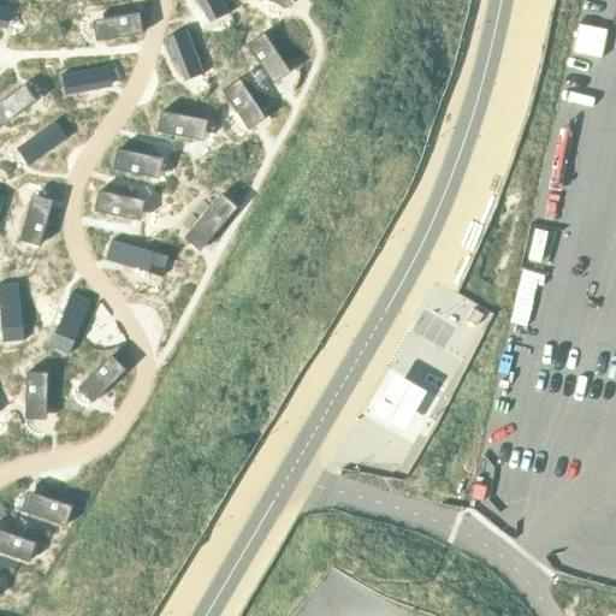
[(229,15),(221,0),(197,0),(209,23),(229,15)]
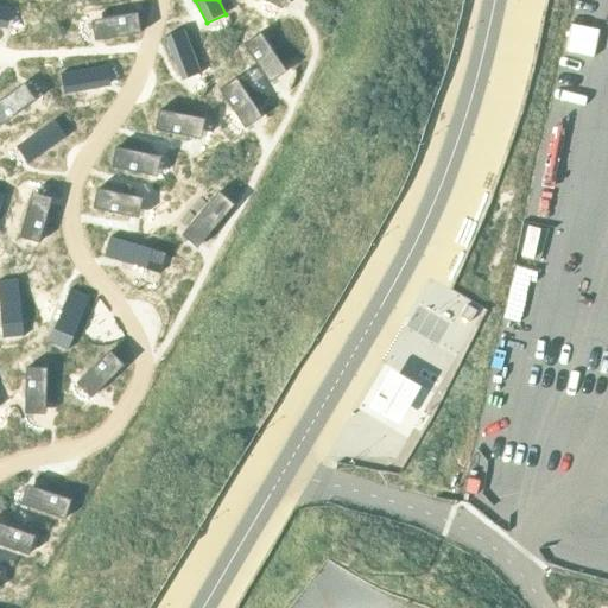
[(576,0),(569,37),(597,44),(606,0),(576,0)]
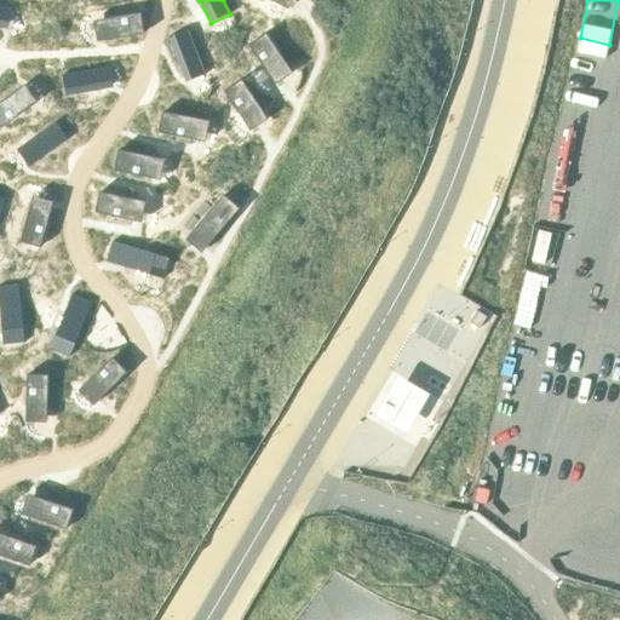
[(12,9),(0,5),(0,28),(7,29),(12,9)]
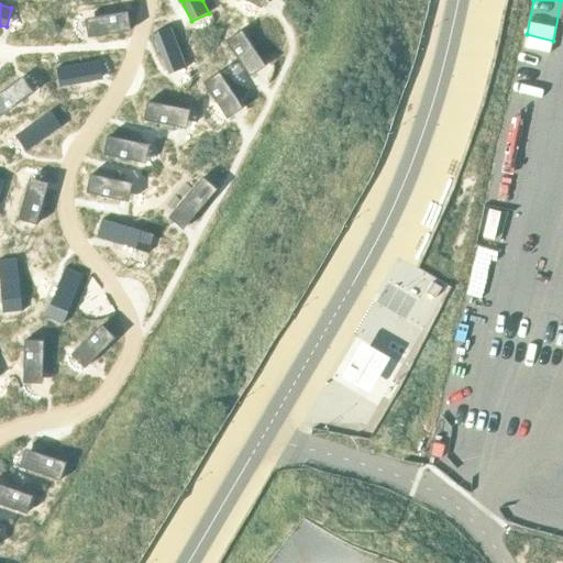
[(128,12),(91,18),(95,37),(131,31),(128,12)]
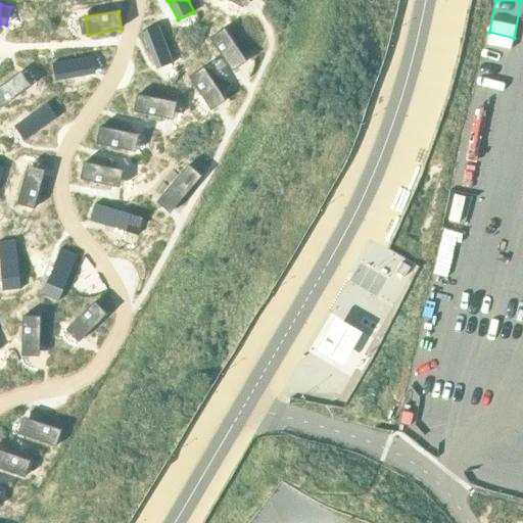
[(174,63),(158,26),(141,32),(156,69),(174,63)]
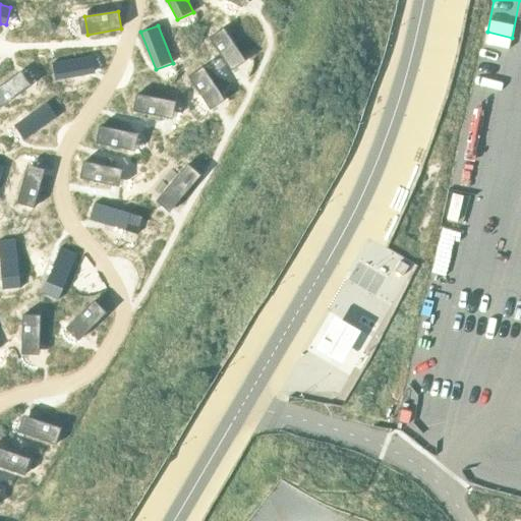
[(209,38),(227,66),(242,56),(223,27),(209,38)]
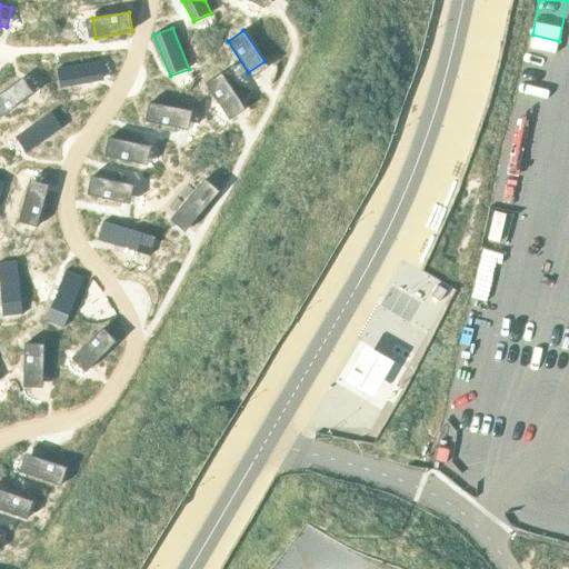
[(530,47),(519,85),(543,92),(556,53),(530,47)]
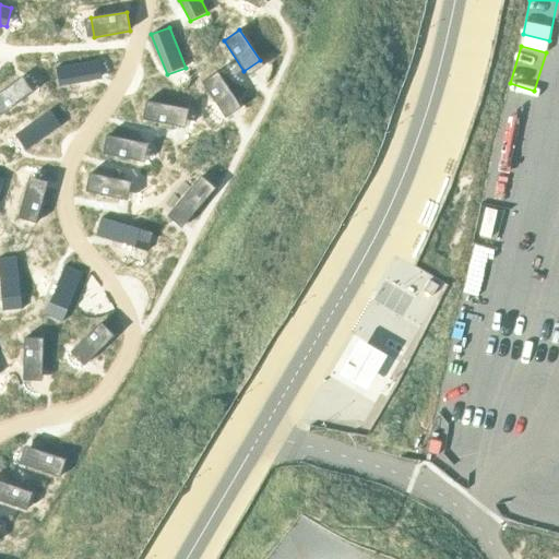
[(98,60),(56,68),(59,87),(102,80),(98,60)]
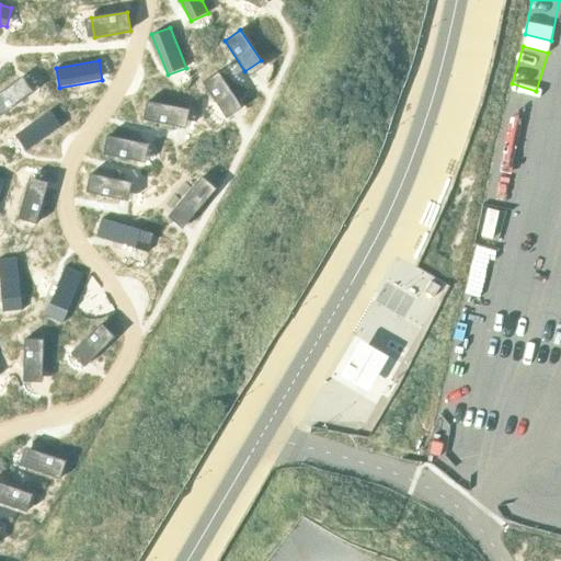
[(218,72),(202,82),(222,113),(238,102),(218,72)]
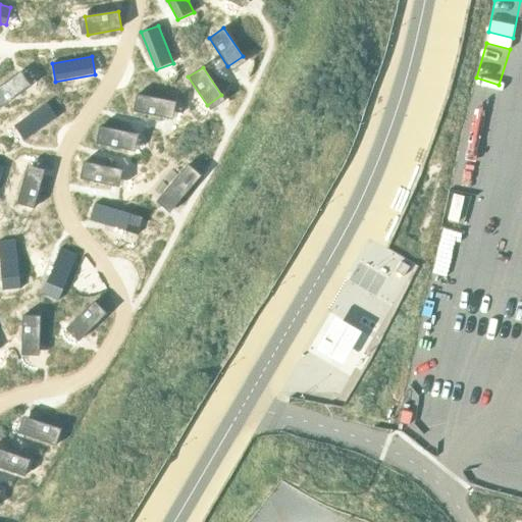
[(0,108),(25,90),(15,75),(0,86),(0,108)]
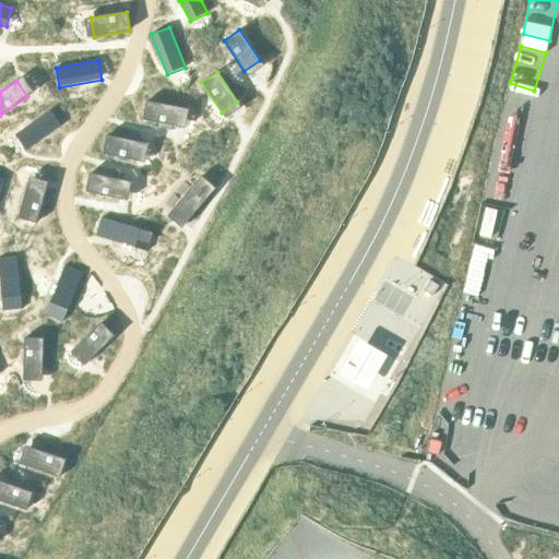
[(178,127),(181,108),(146,100),(142,120),(178,127)]
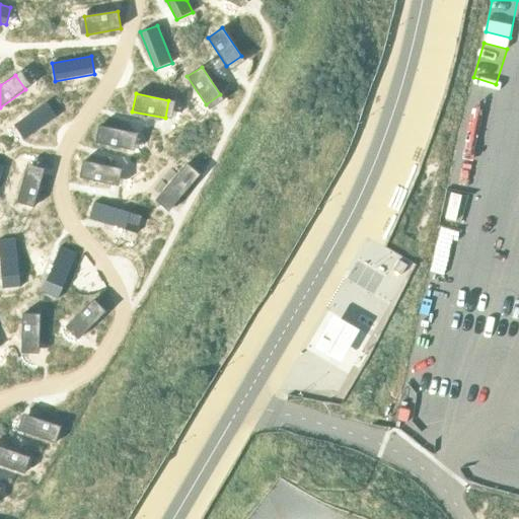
[(24,140),(57,117),(47,102),(13,126),(24,140)]
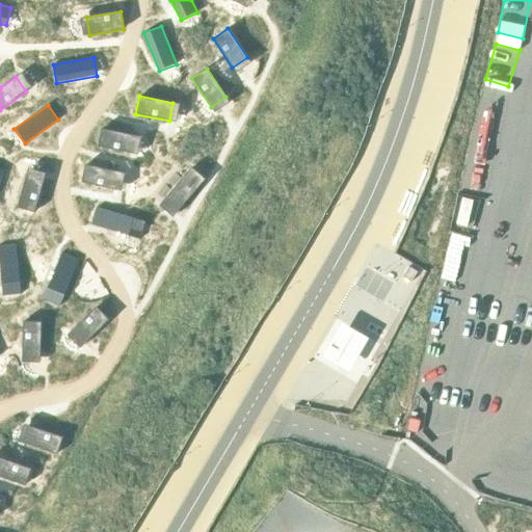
[(131,154),(135,135),(101,129),(98,147),(131,154)]
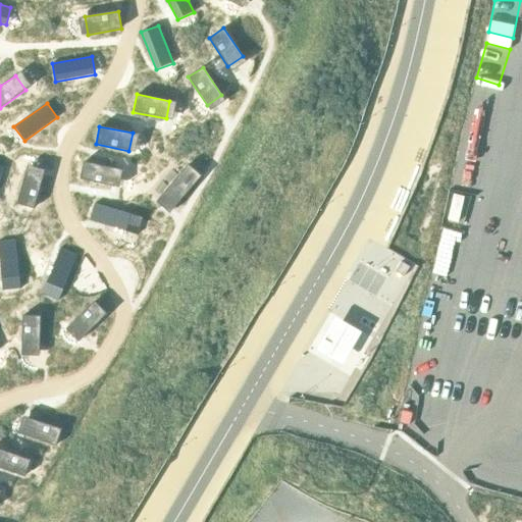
[(112,187),(116,168),(84,161),(80,179),(112,187)]
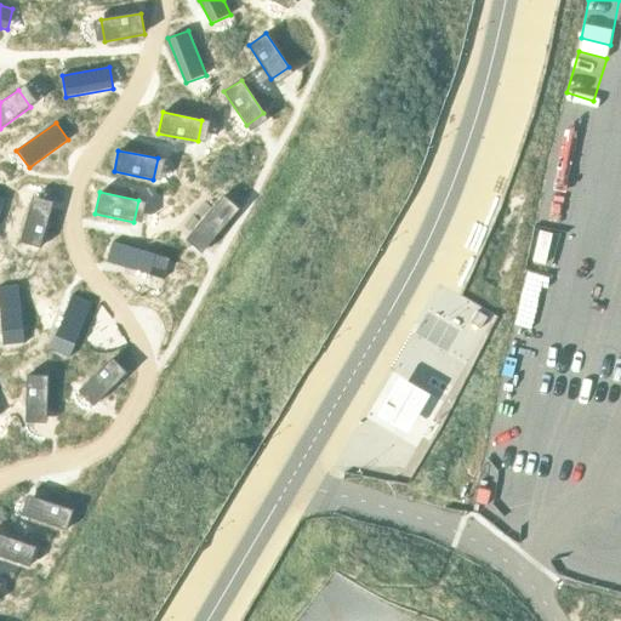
[(223,195),(191,234),(206,248),(240,209),(223,195)]
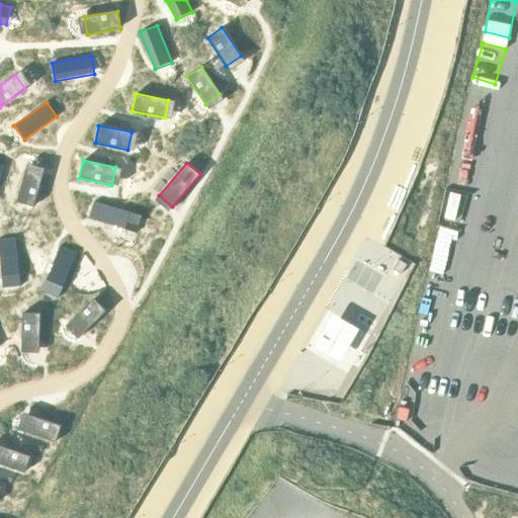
[(33,207),(42,175),(25,170),(16,202),(33,207)]
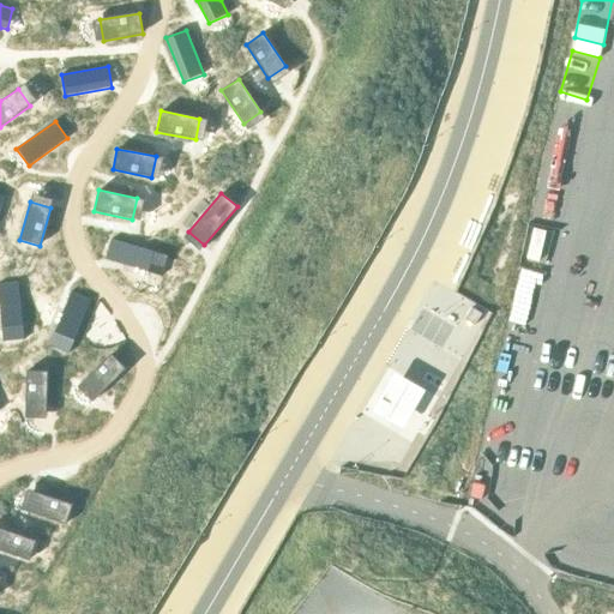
[(106,259),(161,276),(168,256),(112,239),(106,259)]
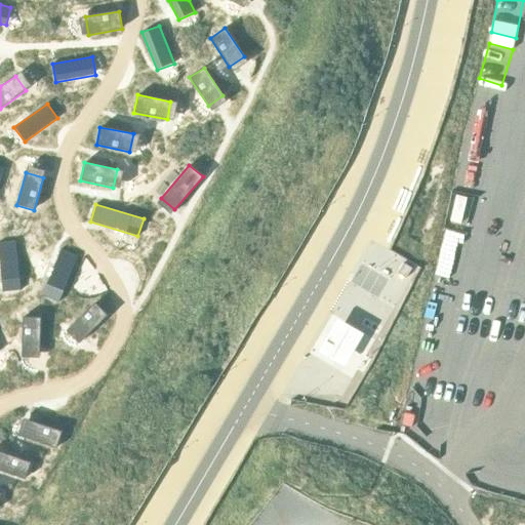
[(0,242),(0,268),(2,292),(21,290),(15,241),(0,242)]
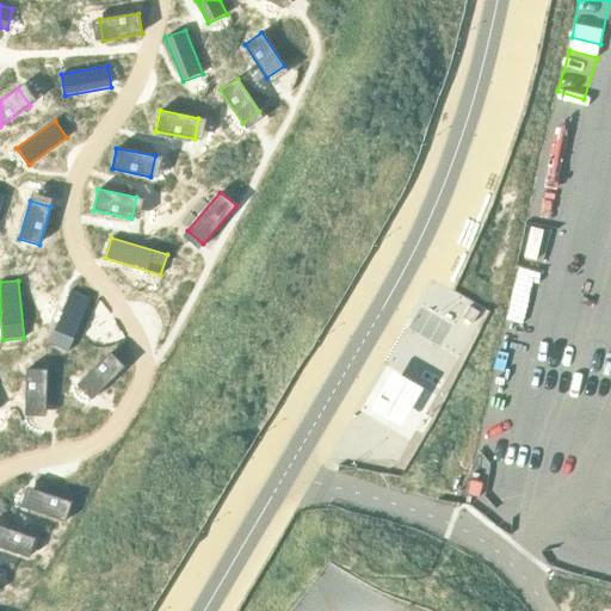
[(91,298),(71,290),(49,344),(68,352),(91,298)]
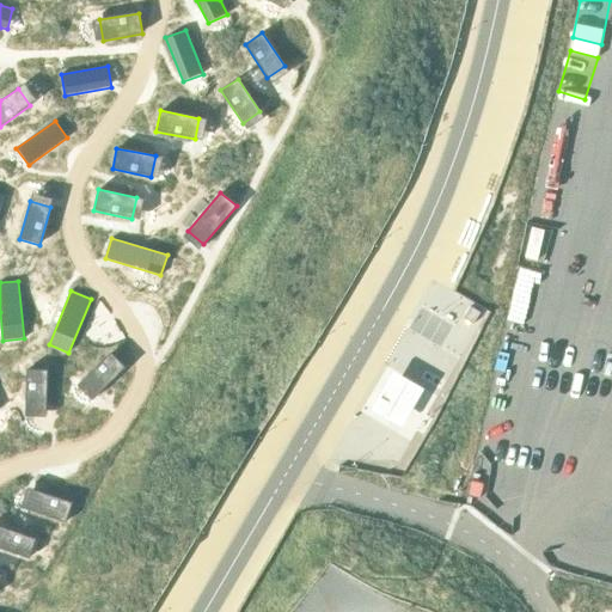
[(481,312),(470,306),(464,318),(473,324),(481,312)]
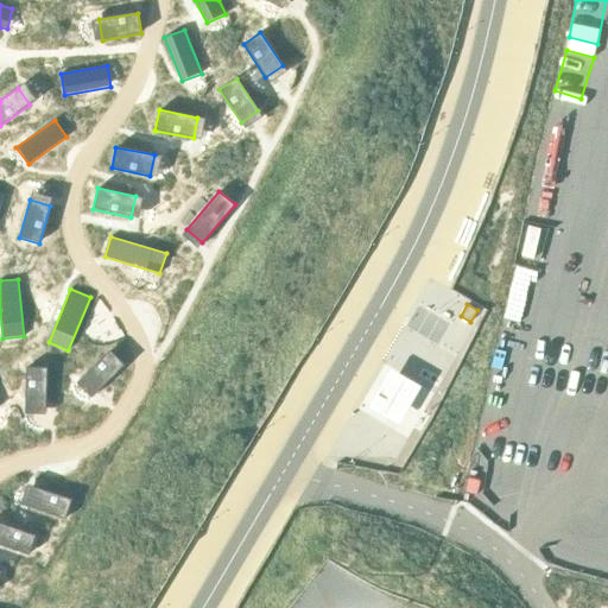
[(96,393),(125,366),(109,350),(82,378),(96,393)]
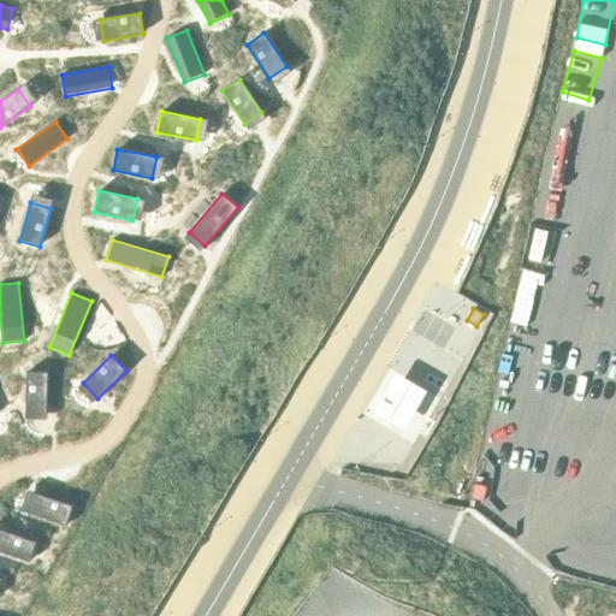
[(47,413),(48,373),(27,372),(25,412),(47,413)]
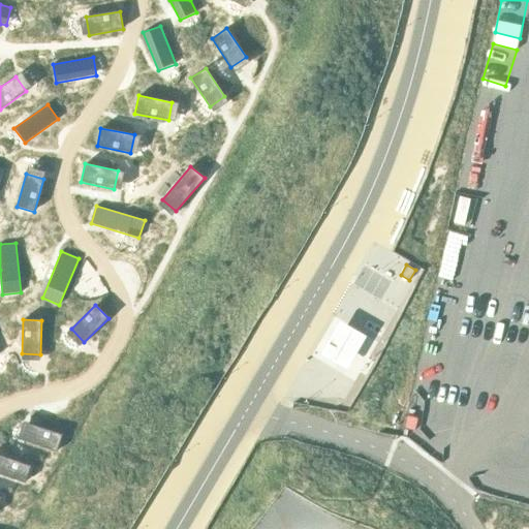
[(378,347),(332,320),(311,355),(359,382),(378,347)]
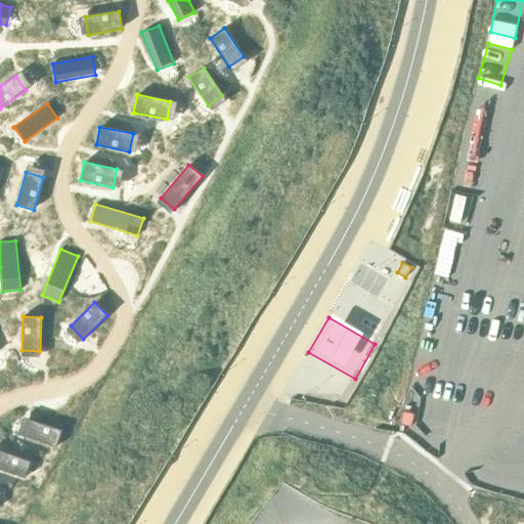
[(61,431),(30,420),(24,437),(56,447),(61,431)]
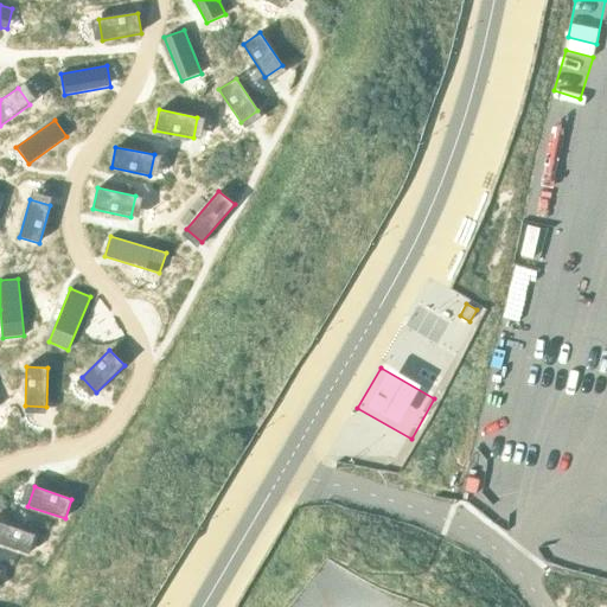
[(36,535),(0,522),(0,544),(29,555),(36,535)]
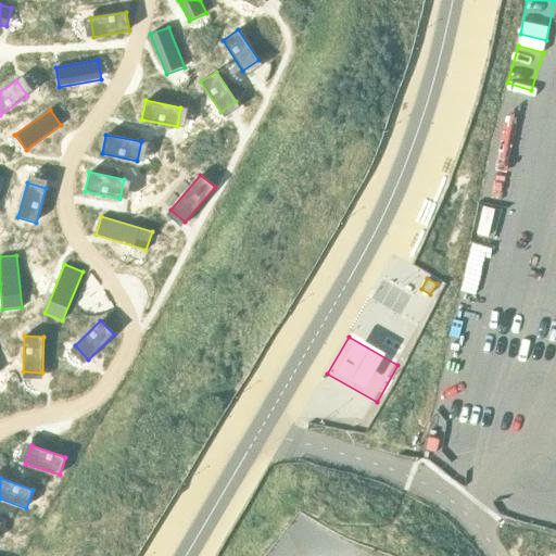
[(371,555),(298,512),(269,555),(371,555)]
